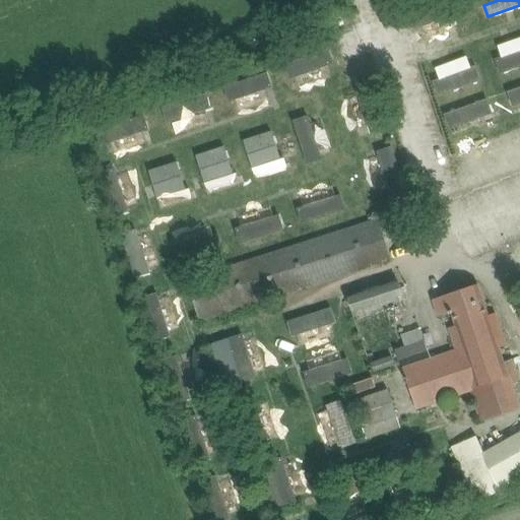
[(519,37),(499,45),(503,57),(498,59),(503,73),(519,66),(519,37)]
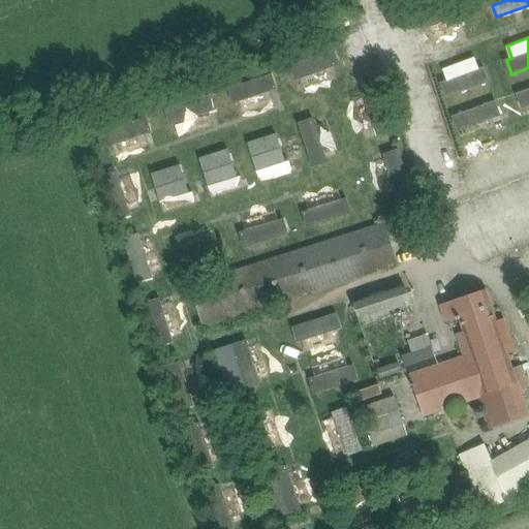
[(297,63),(303,89),(339,80),(332,54),(297,63)]
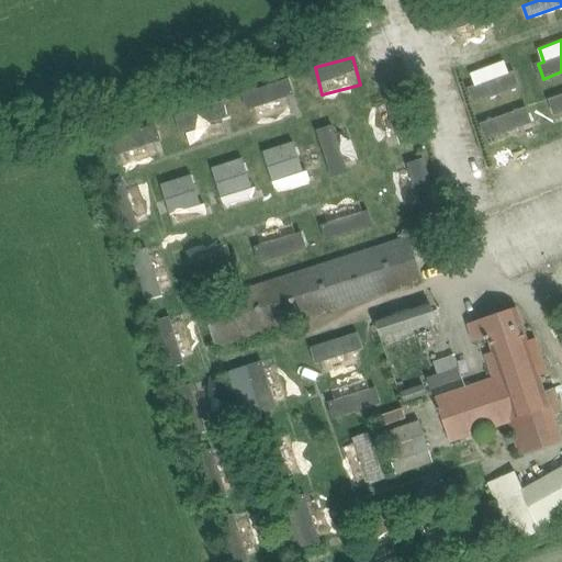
[(508,58),(468,74),(479,102),(519,87),(508,58)]
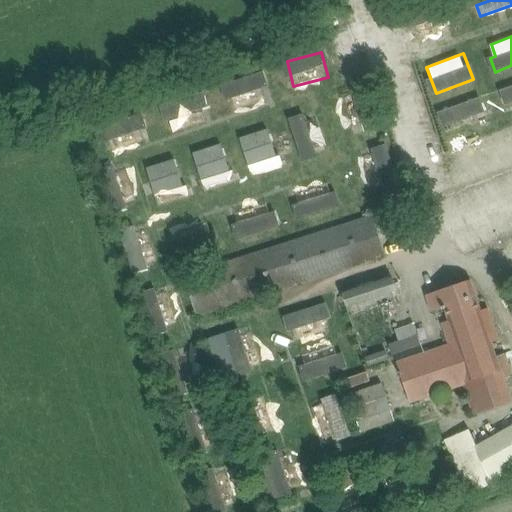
[(224,85),(234,111),(269,98),(265,87),(271,85),(265,70),(224,85)]
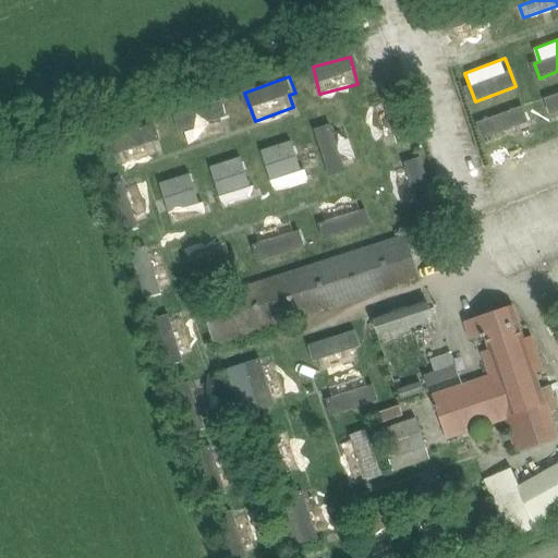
[(557,92),(546,97),(553,116),(557,112),(557,92)]
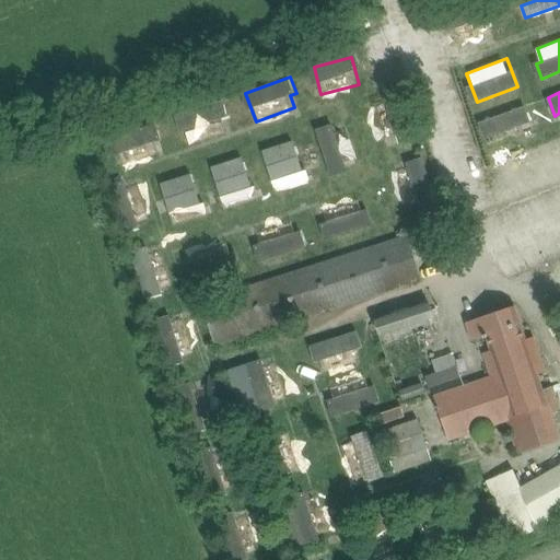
[(389,98),(375,103),(384,137),(398,133),(389,98)]
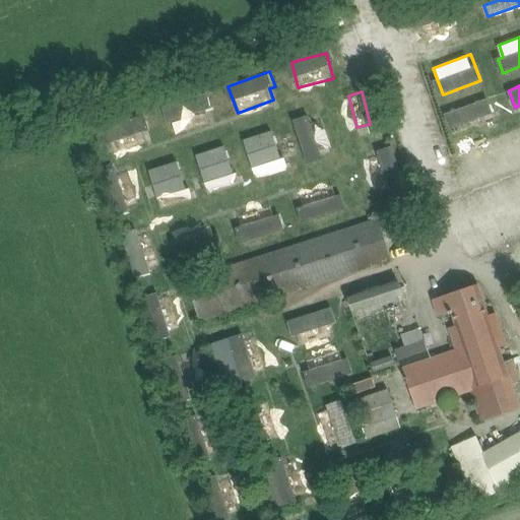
[(206,94),(166,105),(173,132),(213,122),(206,94)]
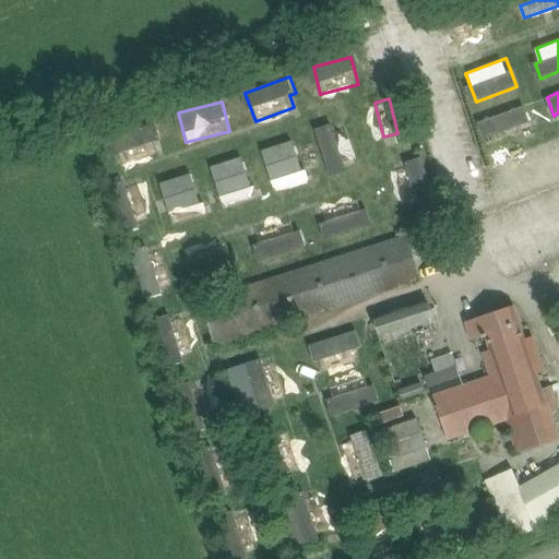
[(479,119),(485,138),(533,123),(526,105),(479,119)]
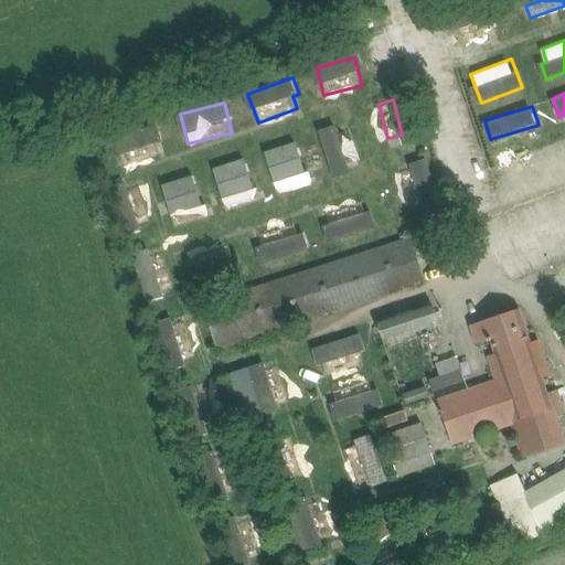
[(113,137),(123,168),(166,153),(156,123),(113,137)]
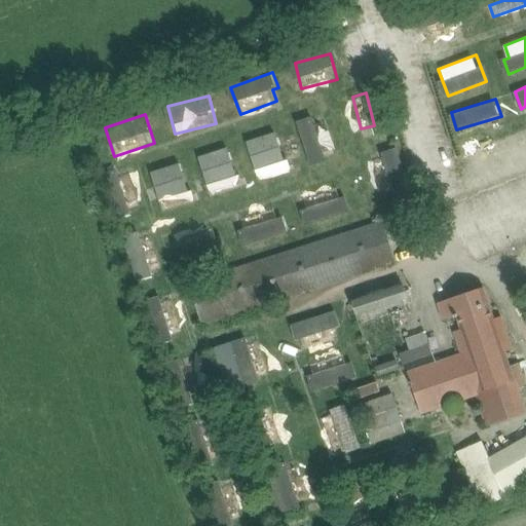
[(314,116),(298,121),(310,163),(339,156),(329,121),(316,124),(314,116)]
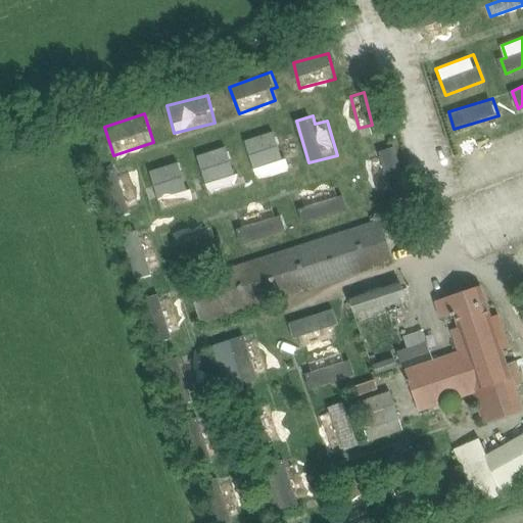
[(277,130),(245,140),(258,180),(290,170),(277,130)]
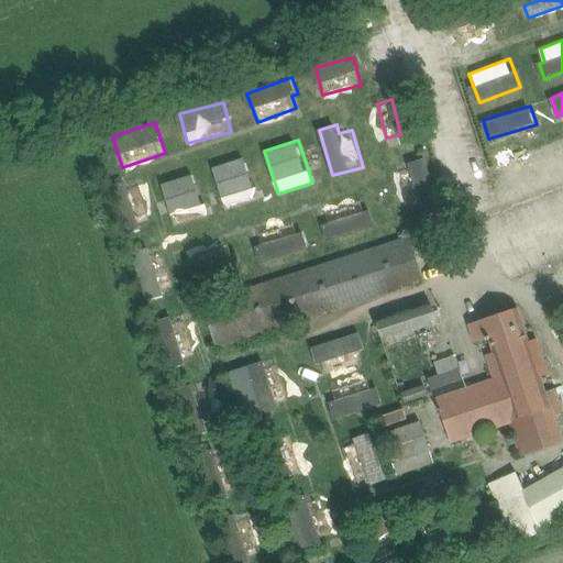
[(212,168),(228,211),(262,199),(246,156),(212,168)]
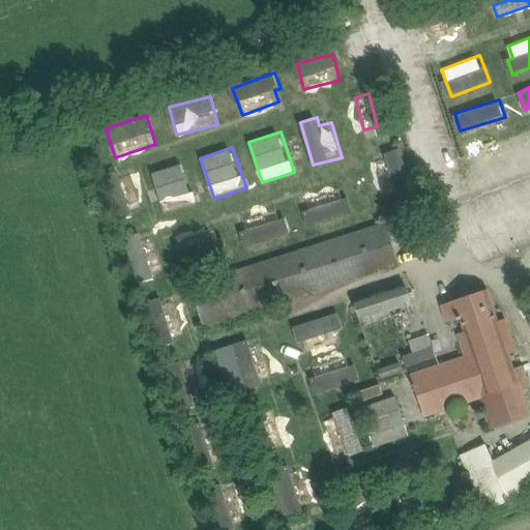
[(401,201),(417,197),(403,149),(375,157),(385,194),(398,190),(401,201)]
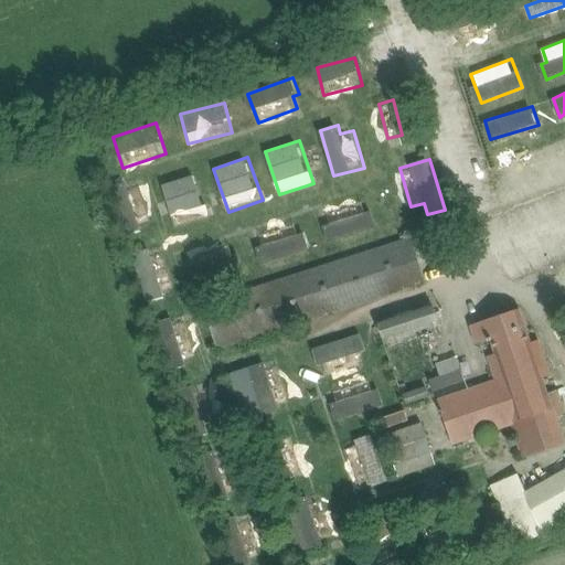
[(176,227),(210,217),(198,173),(163,183),(176,227)]
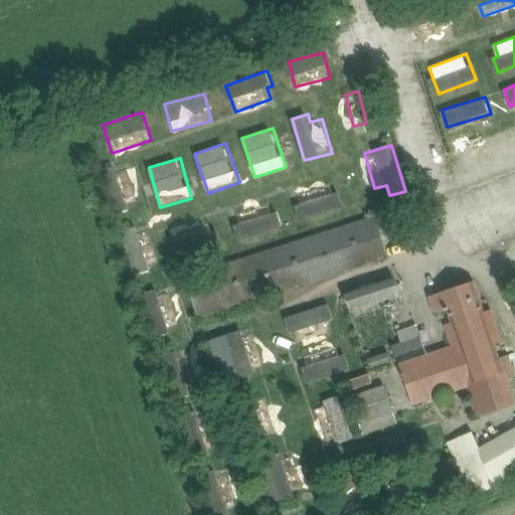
[(131,168),(119,171),(127,204),(139,201),(131,168)]
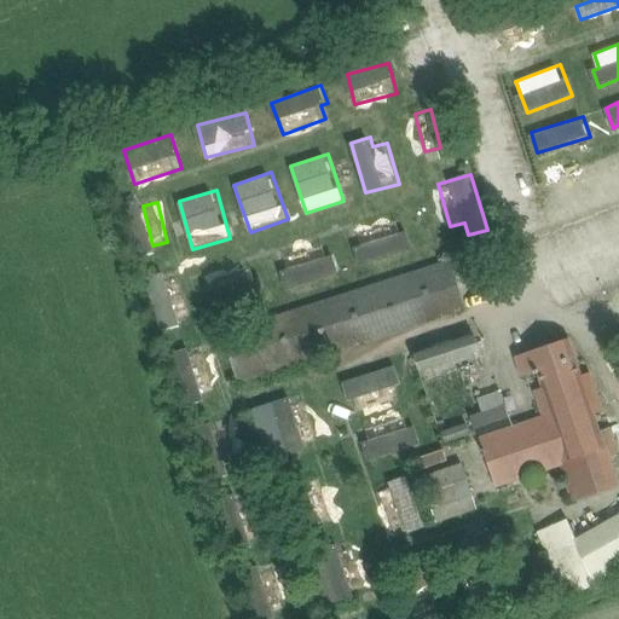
[(399,218),(358,231),(363,247),(357,249),(362,264),(409,248),(399,218)]
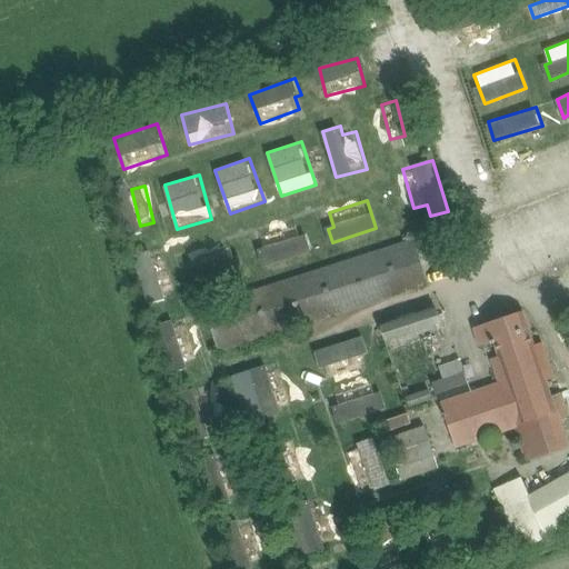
[(267,247),(302,237),(299,223),(262,233),(267,247)]
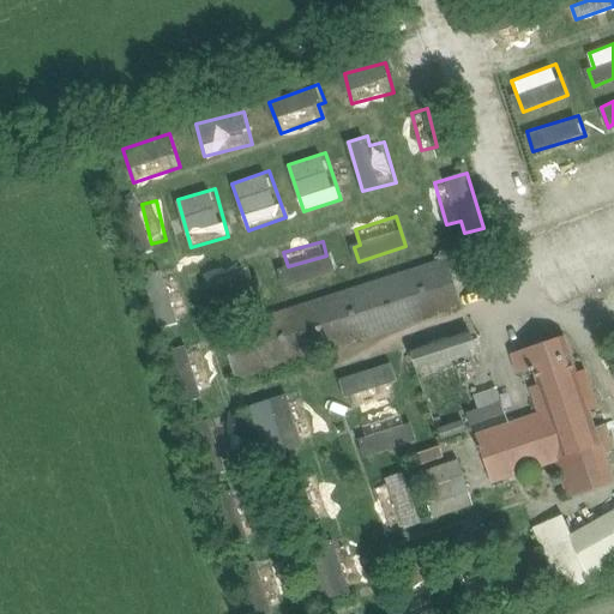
[(298,280),(330,268),(326,256),(294,268),(298,280)]
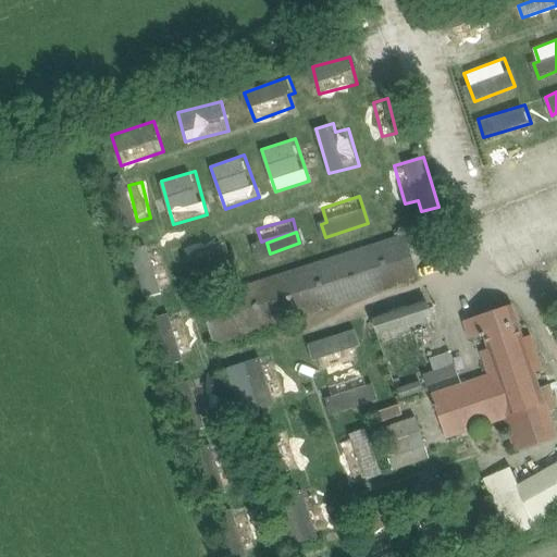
[(406,236),(385,243),(200,302),(214,344),(419,277),(406,236)]
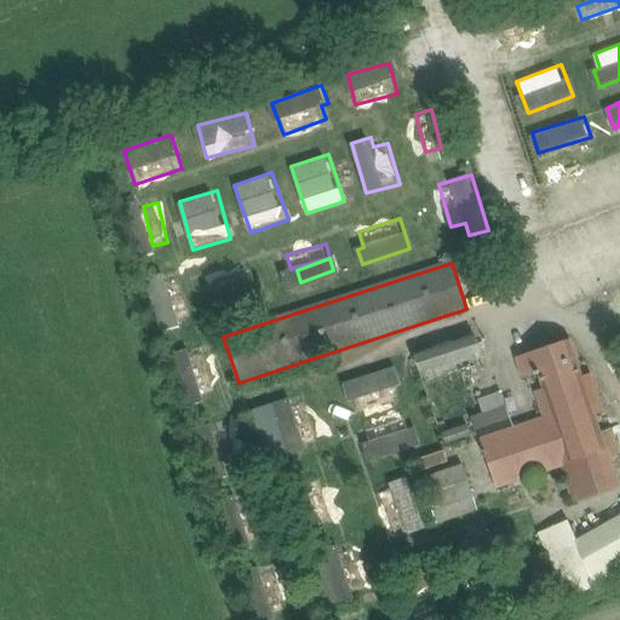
[(253,265),(214,279),(220,292),(258,279),(253,265)]
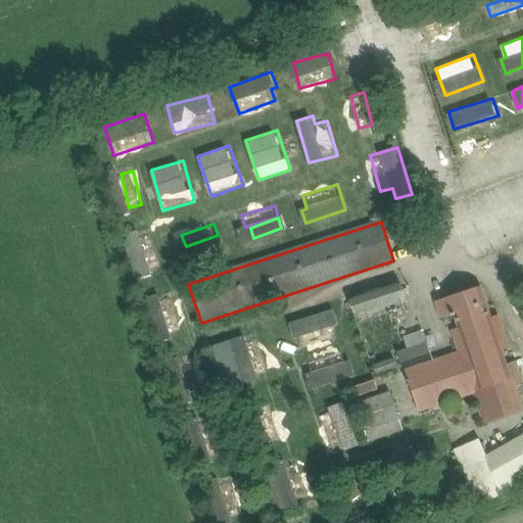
[(152,229),(128,236),(139,274),(163,267),(152,229)]
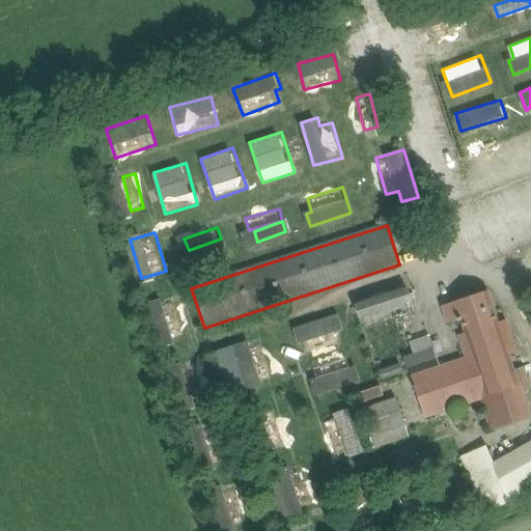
[(219,242),(192,249),(195,262),(223,255),(219,242)]
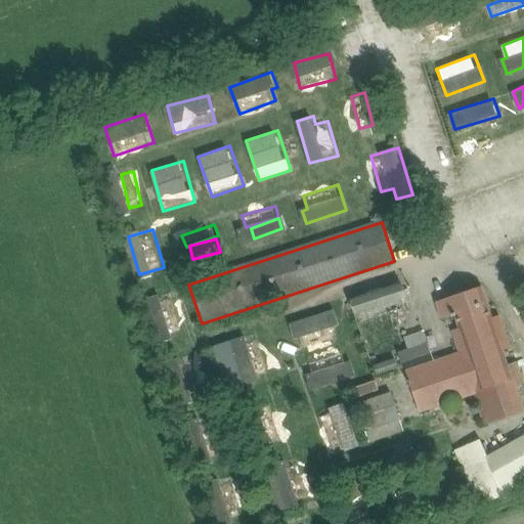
[(355,314),(406,298),(402,284),(351,300),(355,314)]
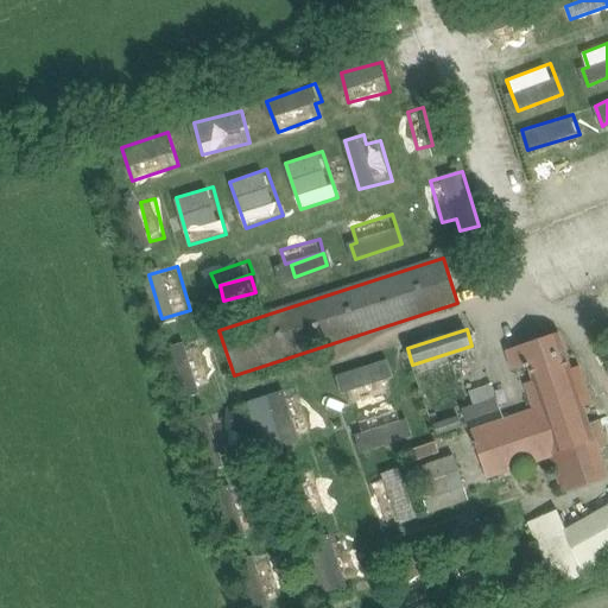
[(508,352),(514,369),(526,366),(526,367),(530,366),(534,381),(526,384),(536,410),(473,431),(488,477),(551,456),(564,493),(607,479),(599,451),(607,448),(607,442),(601,420),(589,424),(583,406),(591,404),(578,367),(571,371),(559,334),(508,352)]
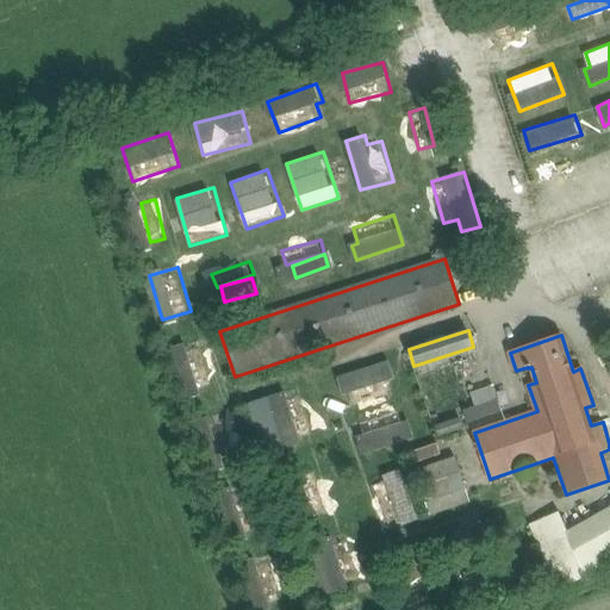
[(191,393),(216,384),(199,342),(175,352),(191,393)]
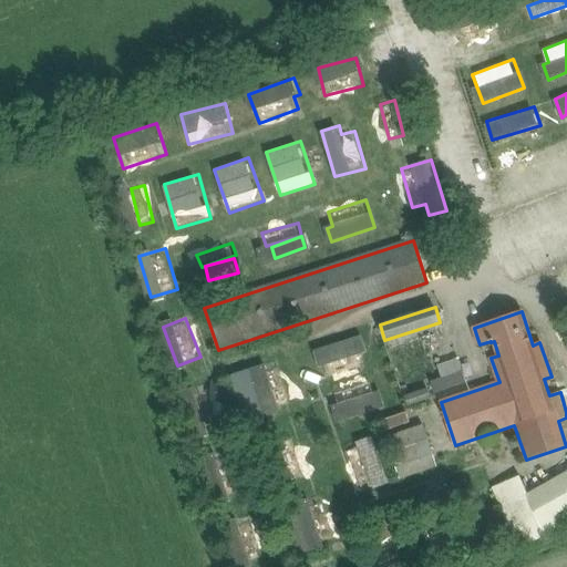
[(327,378),(369,366),(361,336),(319,348),(327,378)]
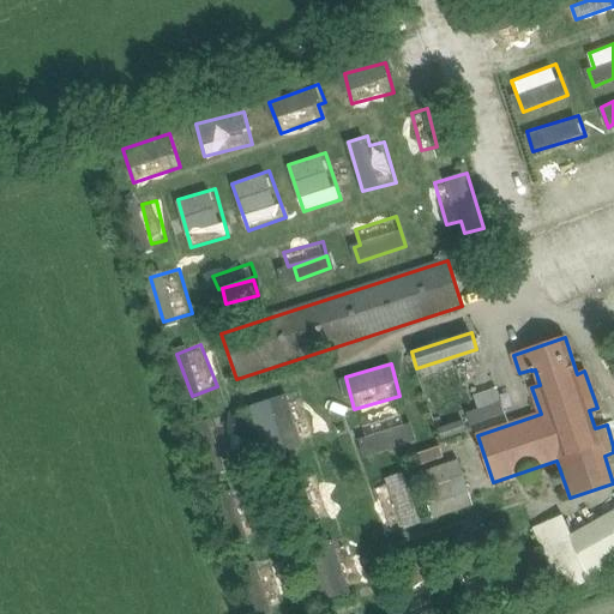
[(317,437),(305,396),(289,401),(288,395),(260,402),(275,450),(317,437)]
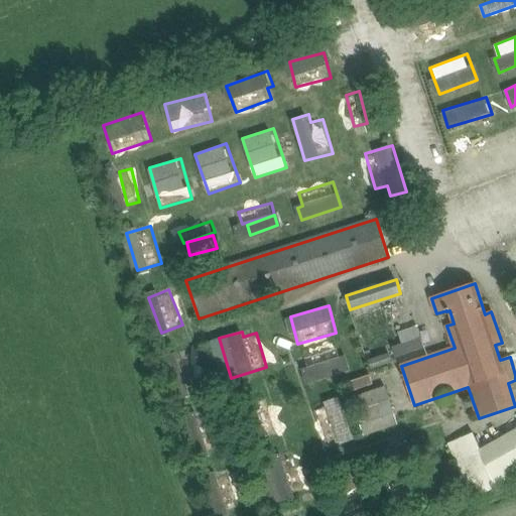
[(312,381),(347,370),(338,344),(303,356),(312,381)]
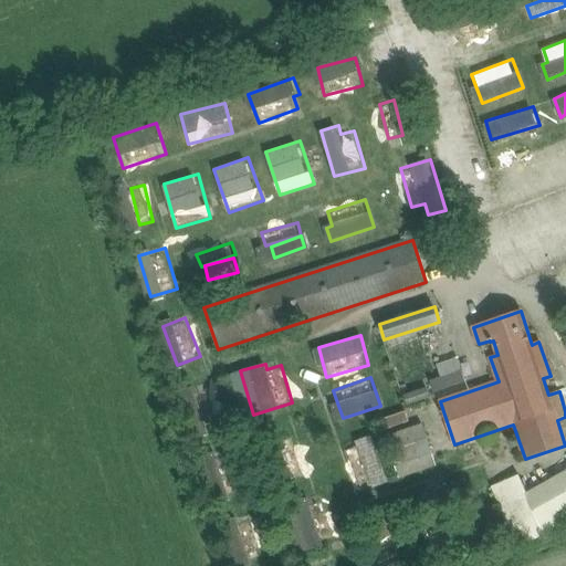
[(211,388),(198,390),(203,427),(217,426),(211,388)]
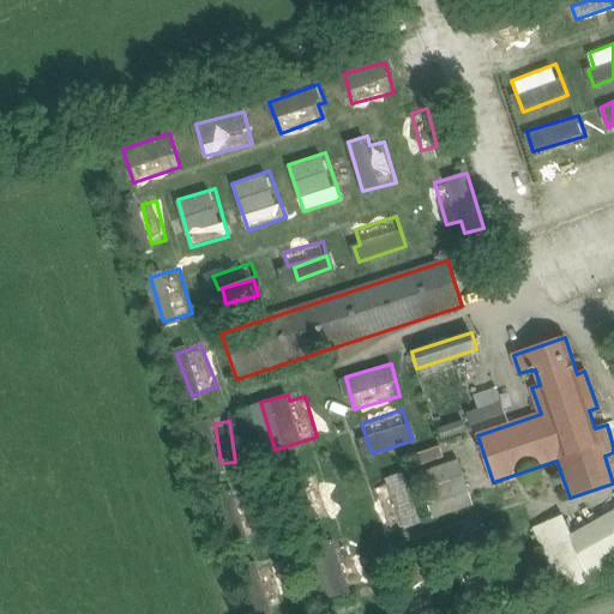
[(463,421),(439,428),(443,439),(467,432),(463,421)]
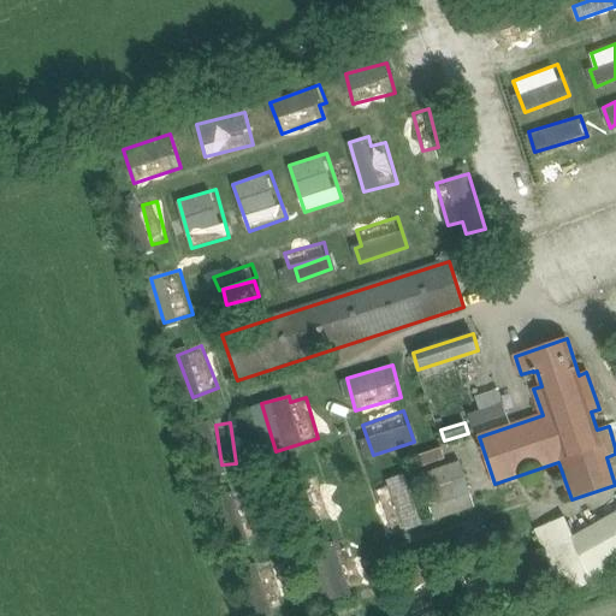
[(445,446),(419,454),(433,507),(473,496),(463,458),(449,462),(445,446)]
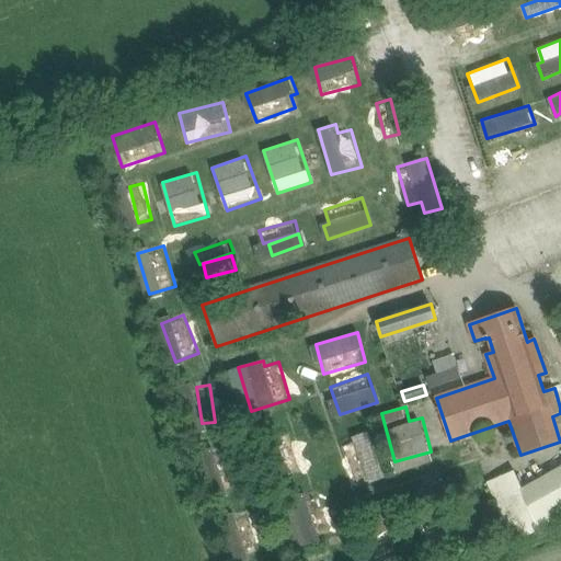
[(370,433),(342,443),(357,488),(386,478),(370,433)]
